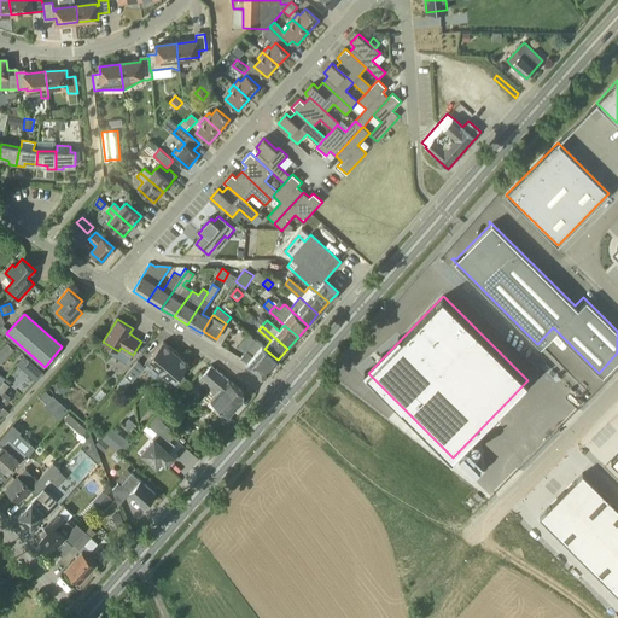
[(159,371),(176,353),(163,342),(145,362),(150,367),(152,365),(159,371)]
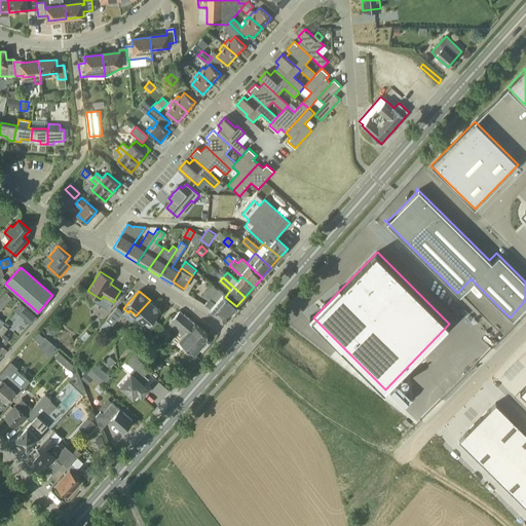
[(227,316),(236,306),(225,297),(217,291),(204,305),(224,317),(227,316)]
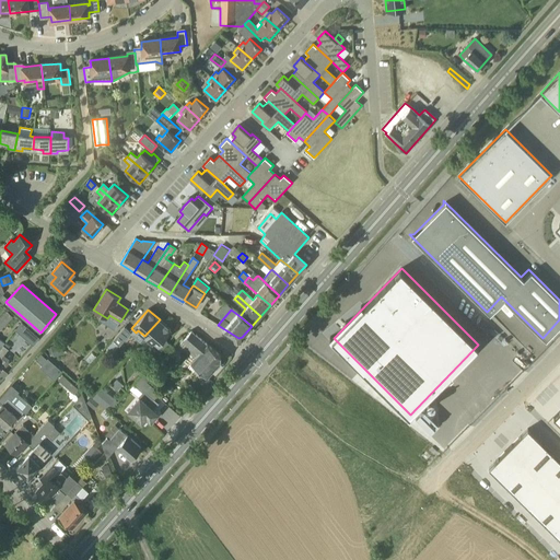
[(0,319),(0,330),(13,317),(8,312),(0,319)]
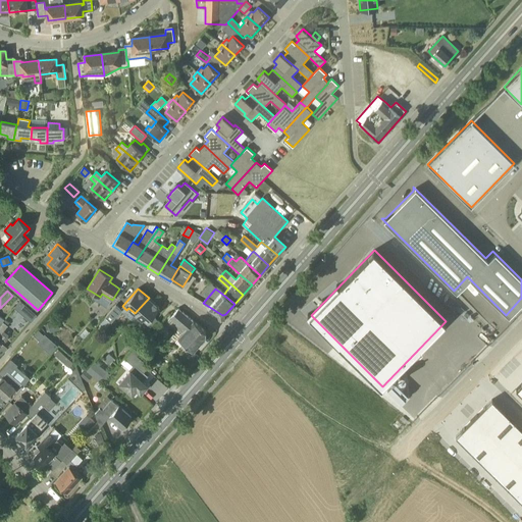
[(149,298),(135,313),(142,319),(140,321),(149,328),(157,319),(152,315),(159,307),(149,298)]
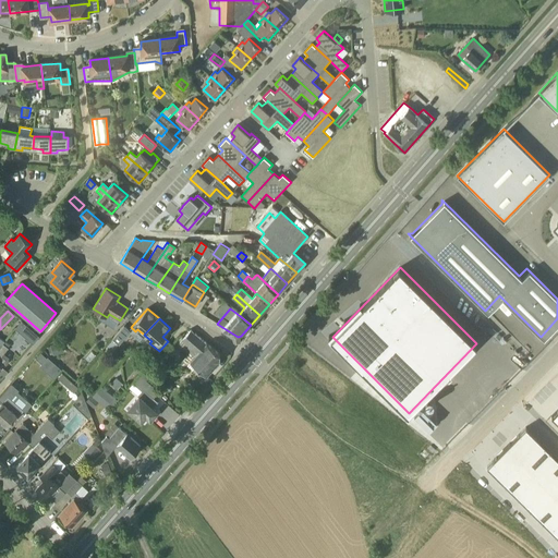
[(14,327),(31,342),(38,335),(21,319),(14,327)]
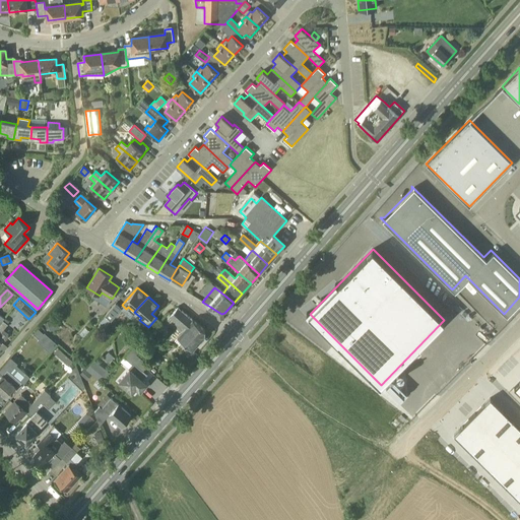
[(116,304),(105,316),(111,321),(122,309),(116,304)]
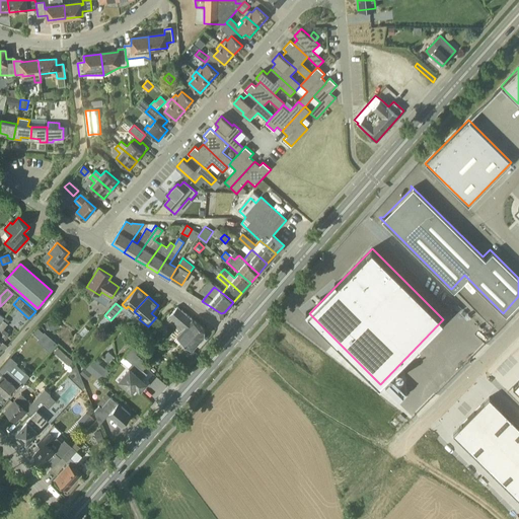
[(169,336),(173,340),(177,336),(193,319),(177,306),(166,318),(176,327),(169,336)]
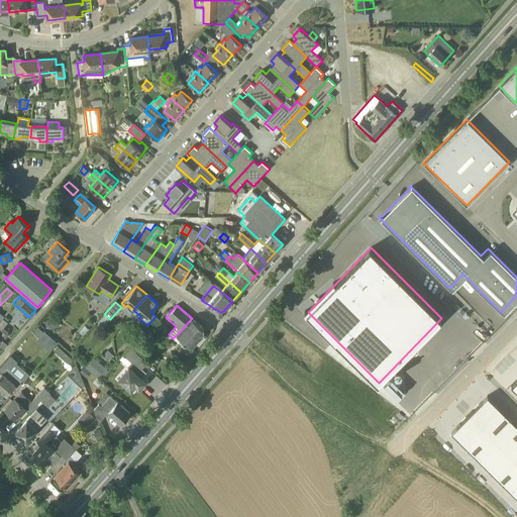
[(99,321),(104,325),(109,319),(104,314),(99,321)]
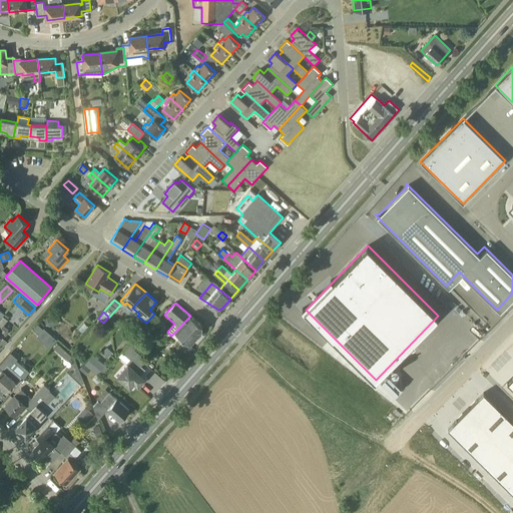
[(0,330),(8,320),(7,320),(10,316),(7,313),(5,314),(4,314),(0,318),(0,348),(3,348),(7,342),(2,338),(1,339),(0,337),(0,330)]
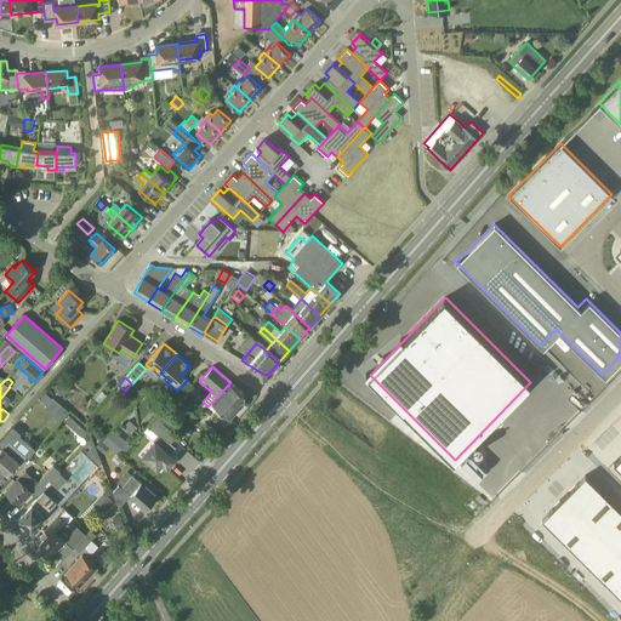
[(57,385),(60,394),(61,396),(72,392),(68,381),(57,385)]
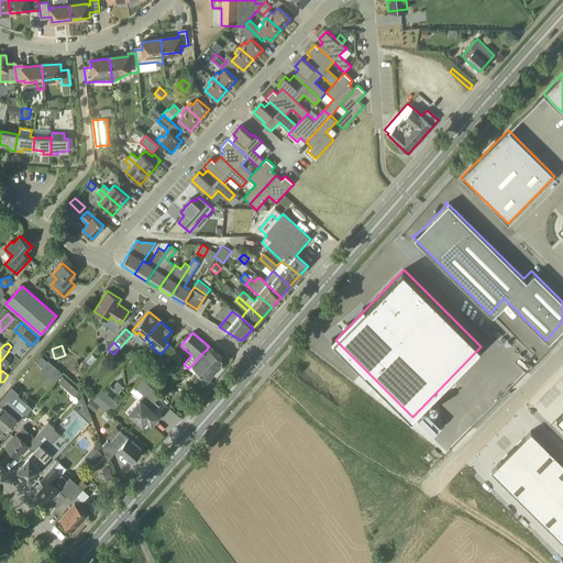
[(209,346),(192,364),(209,378),(222,363),(222,357),(209,346)]
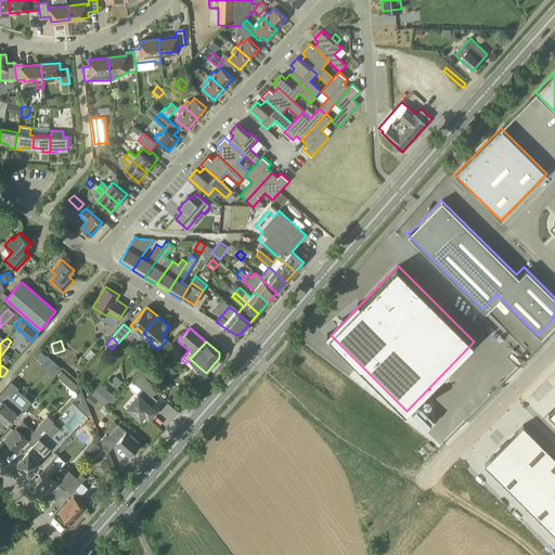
[(47,357),(40,351),(36,357),(42,362),(47,357)]
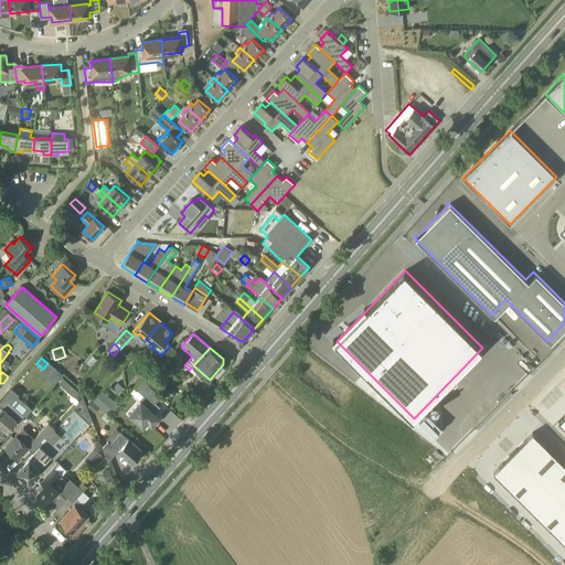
[(139,401),(140,402),(141,401),(142,402),(148,395),(156,403),(161,396),(148,384),(150,381),(145,375),(135,387),(144,395),(139,401)]
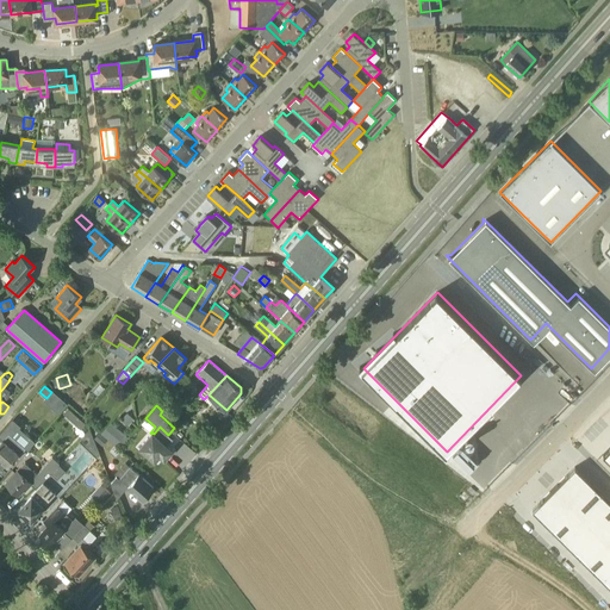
[(68,409),(63,414),(70,419),(75,415),(68,409)]
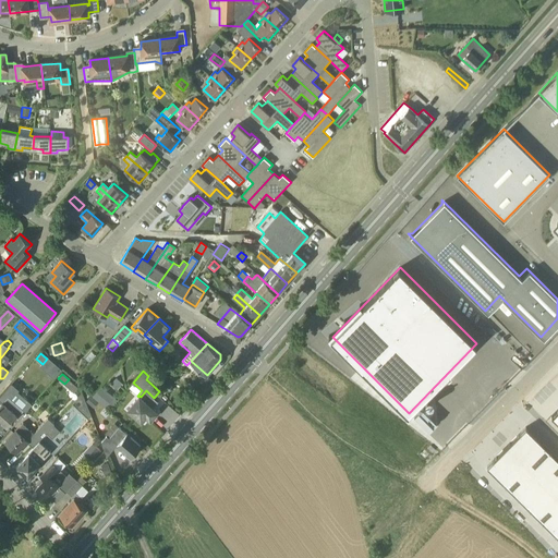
[(208,376),(201,384),(205,388),(211,379),(208,376)]
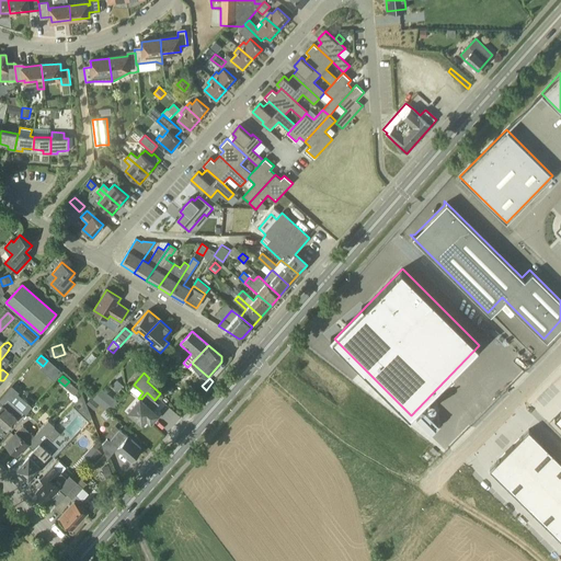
[(123,386),(116,380),(112,386),(117,391),(123,386)]
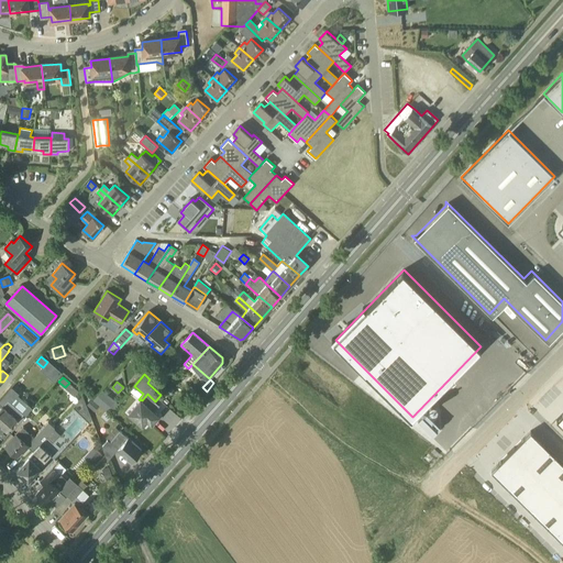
[(110,412),(118,403),(102,389),(94,399),(110,412)]
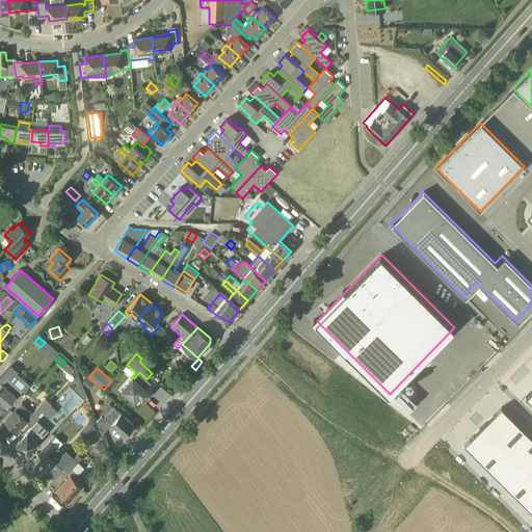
[(122,390),(123,391),(122,393),(128,397),(129,396),(135,401),(139,397),(143,400),(150,393),(144,388),(150,382),(147,379),(139,372),(134,378),(133,377),(132,378),(122,390)]
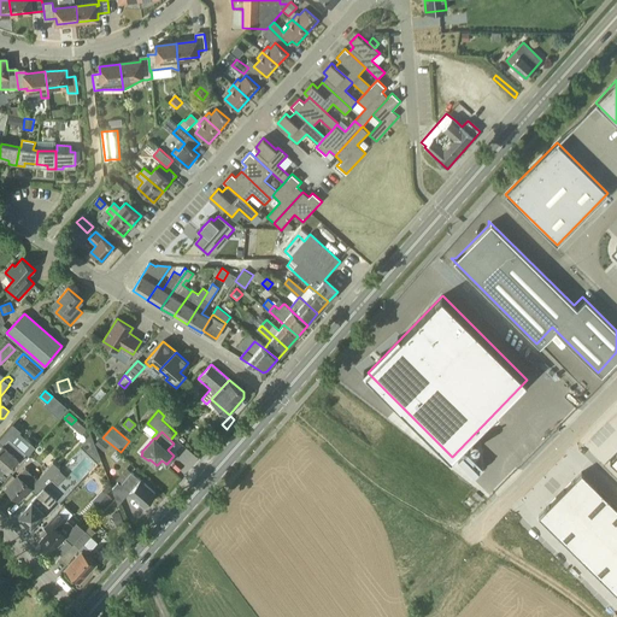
[(81,447),(98,464),(101,460),(92,435),(81,447)]
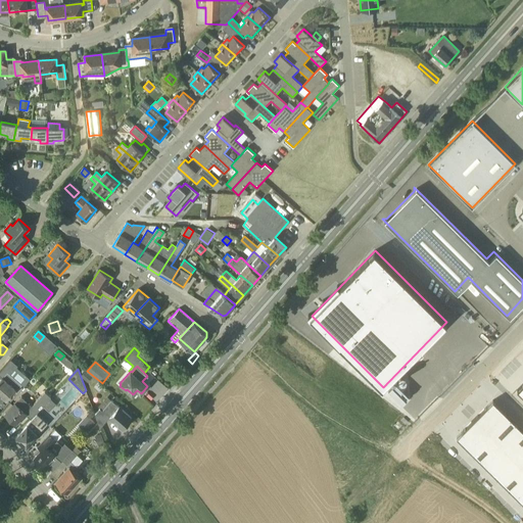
[(87,381),(92,377),(86,370),(81,374),(87,381)]
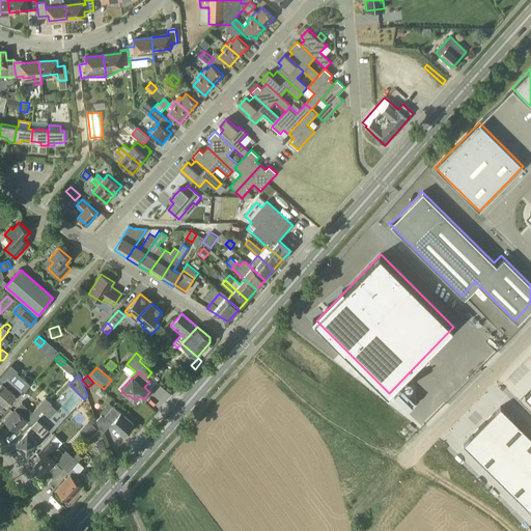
[(12,382),(7,378),(3,383),(2,383),(0,385),(0,397),(2,399),(1,401),(6,407),(17,395),(18,396),(23,390),(12,382)]
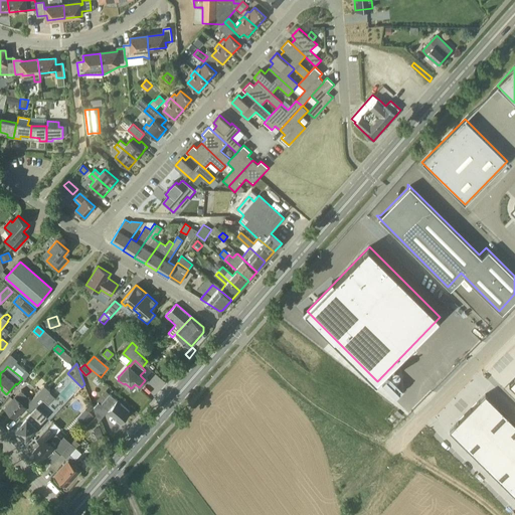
[(21,390),(16,396),(5,407),(15,416),(19,412),(21,413),(25,408),(30,412),(50,390),(45,385),(31,399),(21,390)]
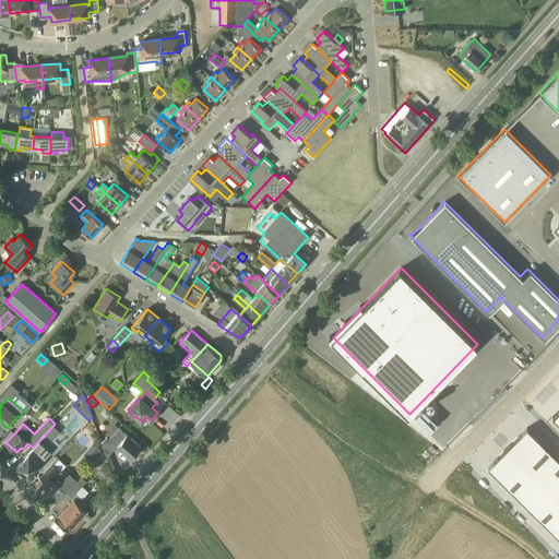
[(119,427),(109,439),(107,436),(102,442),(107,456),(117,445),(131,458),(141,447),(119,427)]
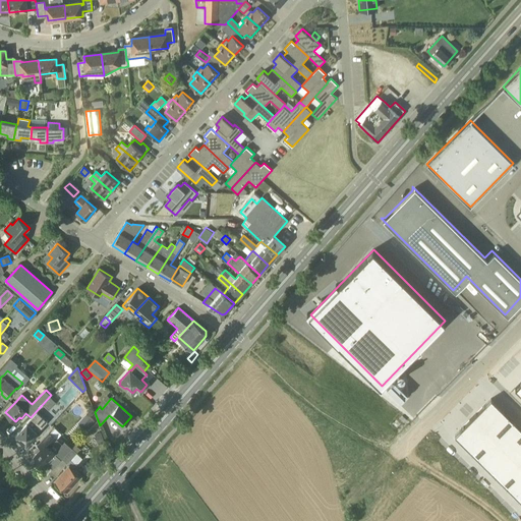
[(520,428),(494,401),(457,438),(520,500),(520,428)]
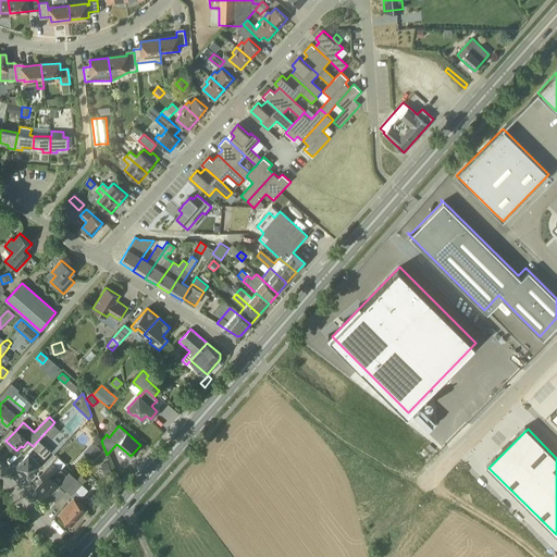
[(28,453),(29,454),(17,467),(28,477),(44,459),(51,450),(39,441),(28,453)]
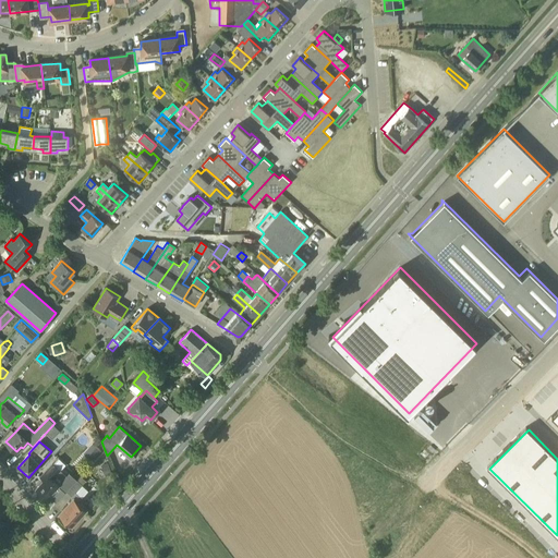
[(93,444),(82,455),(89,461),(100,450),(93,444)]
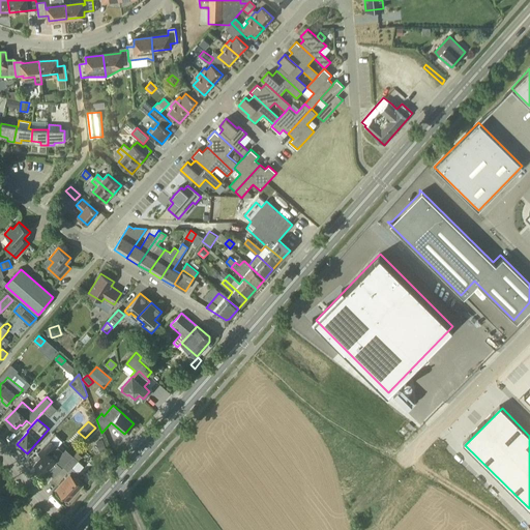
[(64,451),(58,446),(62,441),(56,435),(38,453),(41,457),(34,464),(45,473),(56,462),(62,468),(74,455),(66,449),(64,451)]
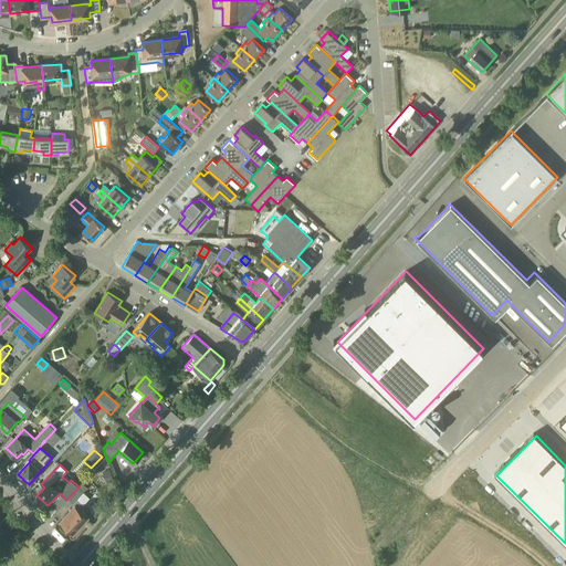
[(109,470),(103,472),(107,485),(114,482),(109,470)]
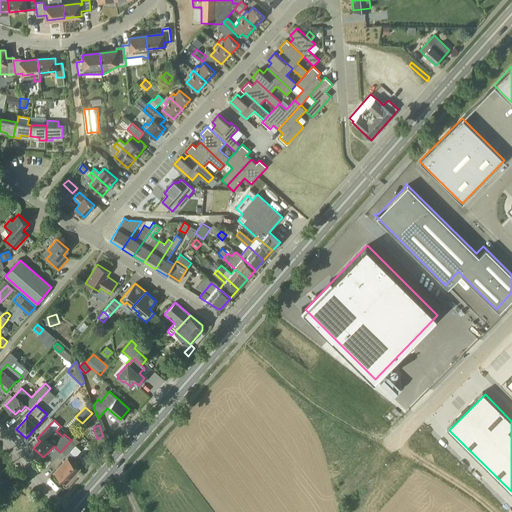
[(76,445),(79,441),(74,436),(61,451),(68,457),(54,471),(66,482),(80,467),(74,462),(75,460),(74,459),(75,457),(75,456),(81,450),(76,445)]
